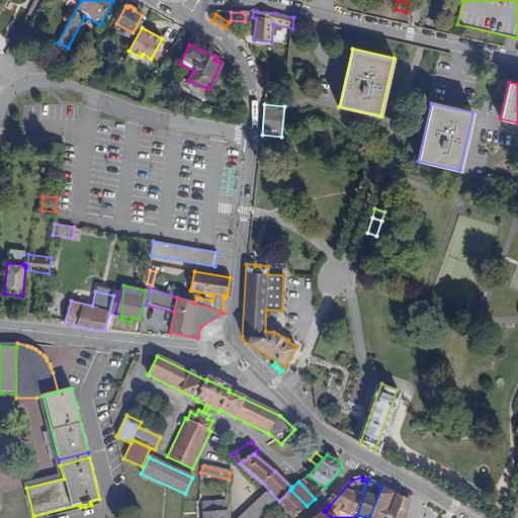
[(403,517),(410,502),(381,488),(369,517),(403,517)]
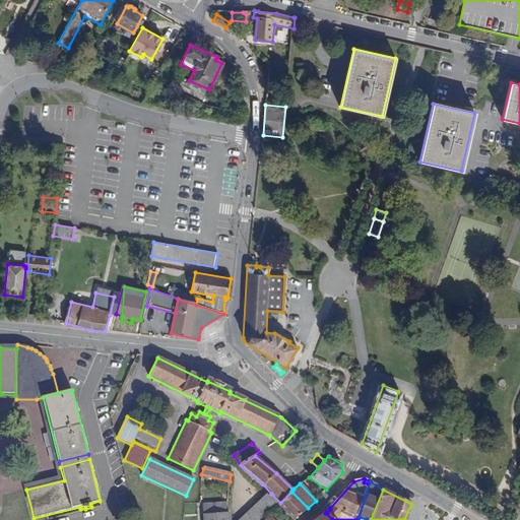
[(295,519),(308,508),(291,492),(280,503),(278,505),(293,519),(295,519)]
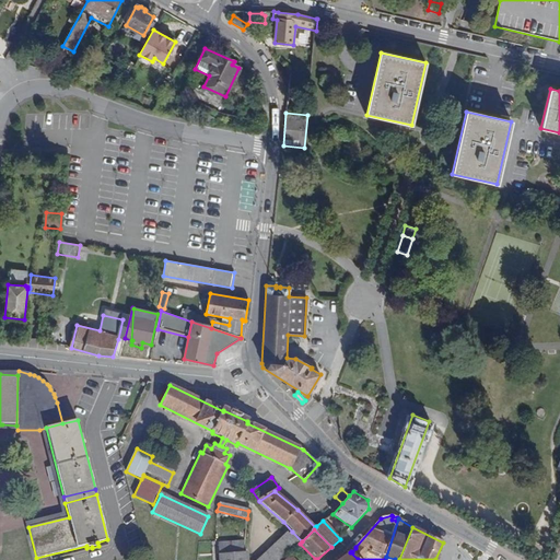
[(284,559),(300,544),(302,541),(292,532),(290,534),(288,532),(258,559),(247,559),(247,552),(243,552),(220,555),(220,559),(284,559)]
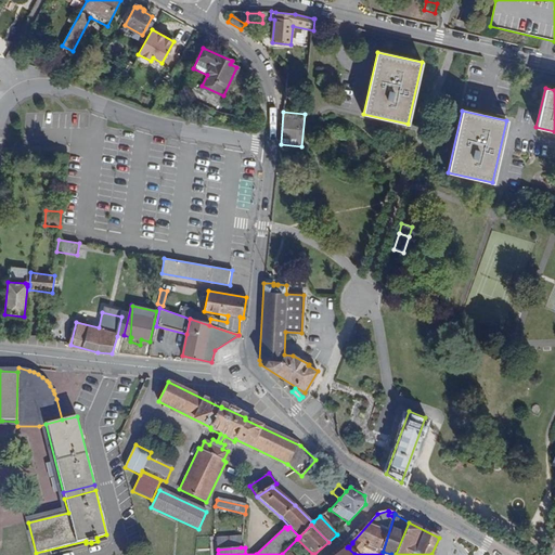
[(218,550),(241,547),(242,537),(217,539),(218,550)]
